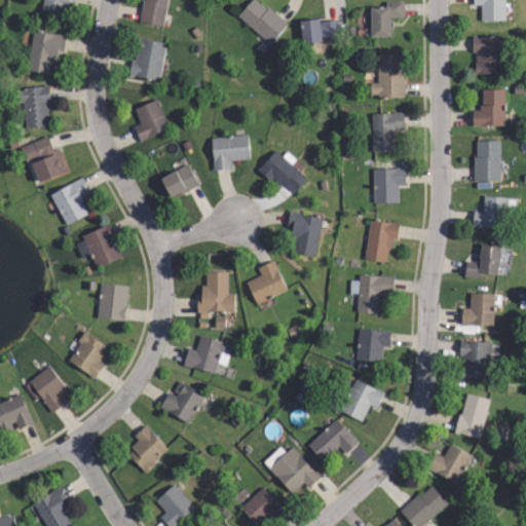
[(65,0),(65,11),(41,8),(42,0),(65,0)]
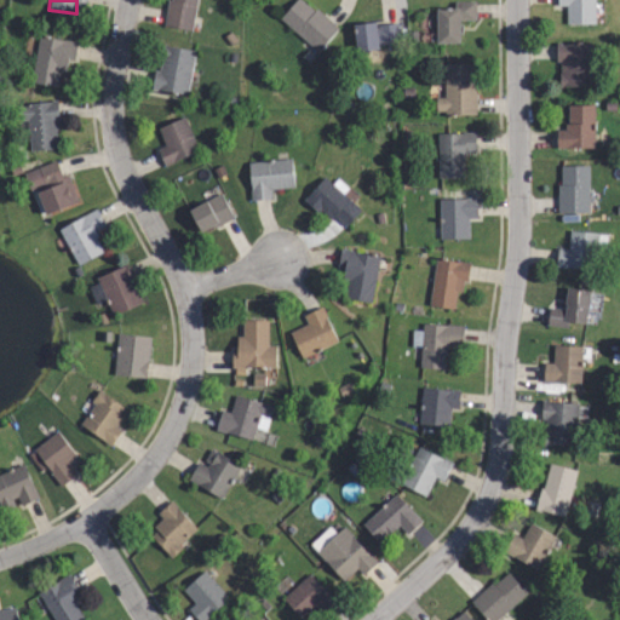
[(196,0),(191,29),(165,24),(168,0),(196,0)]
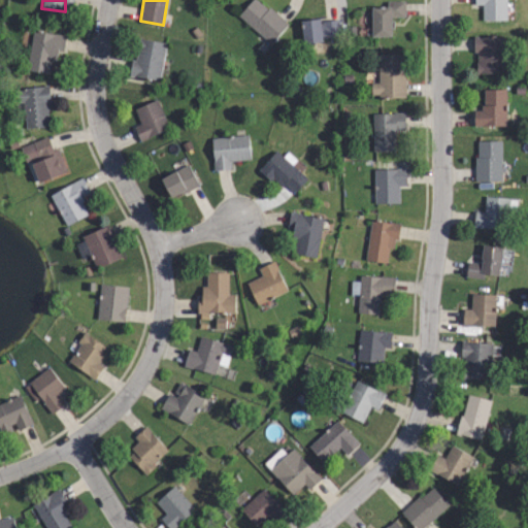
[(270,42),(239,14),(252,0),(256,0),(266,9),(269,6),(288,23),(270,42)]
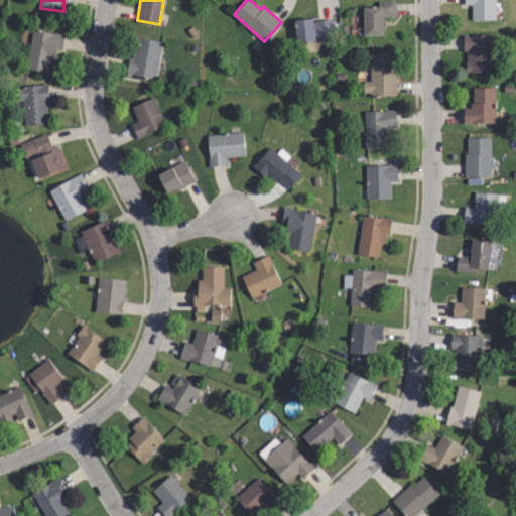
[(365,33),(364,6),(378,6),(378,1),(394,0),(394,14),(381,14),(381,33),(365,33)]
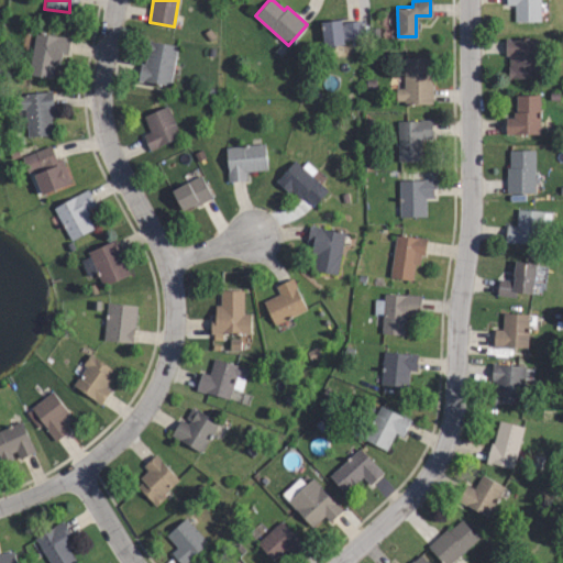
[(537,0),(537,20),(514,19),(515,6),(507,4),(507,0),(537,0)]
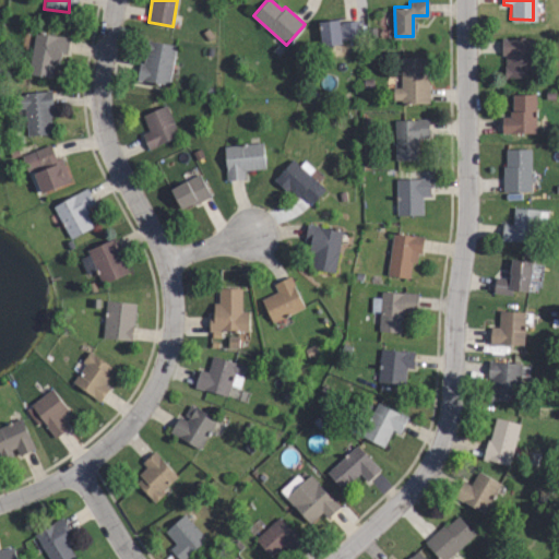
[(320,21),(341,20),(341,22),(360,21),(361,37),(356,37),(356,39),(343,39),(343,43),(322,45),(321,44),(320,21)]
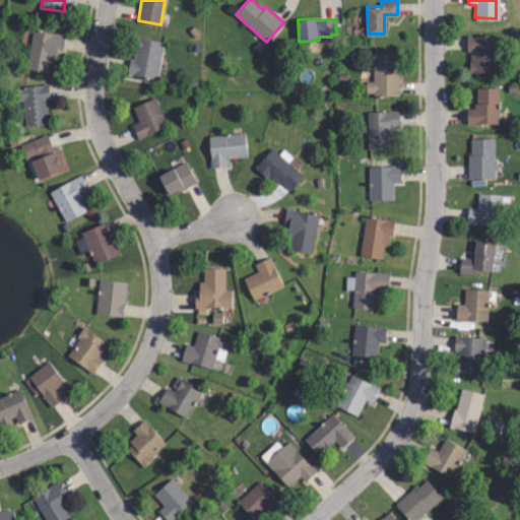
[(49,72),(29,70),(34,34),(37,34),(37,31),(41,31),(41,34),(65,37),(63,50),(57,50),(56,59),(51,59),(49,72)]
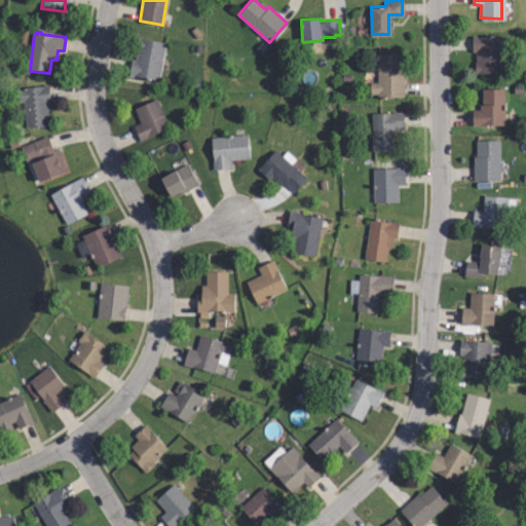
[(502,73),(474,73),(474,62),(475,62),(475,52),(472,52),(472,35),(477,35),(477,37),(502,37),(502,73)]
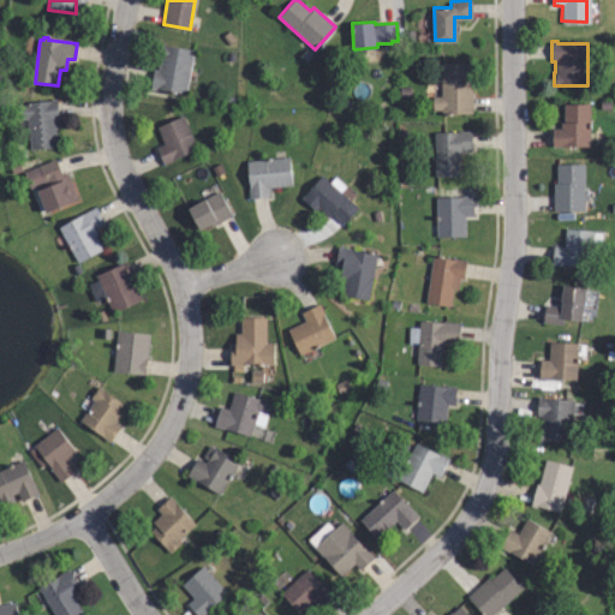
[(185,93),(150,85),(154,69),(159,70),(161,58),(159,58),(162,43),(193,49),(185,93)]
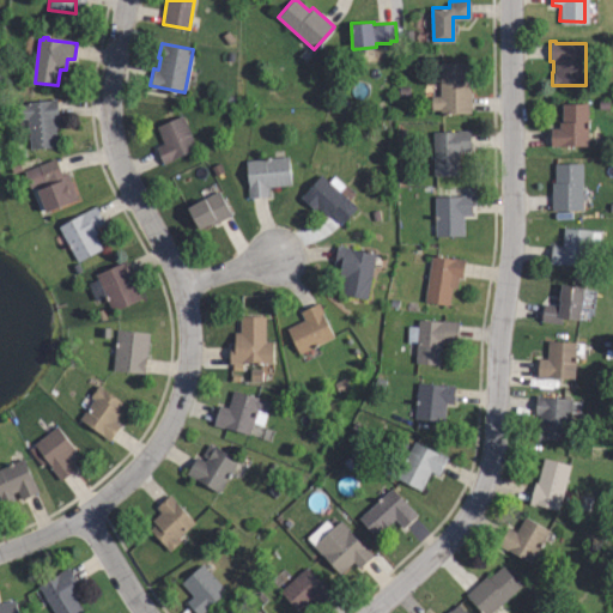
[(475,111),(445,111),(445,108),(436,108),(436,95),(445,95),(445,62),(469,62),(469,80),(475,80),(475,111)]
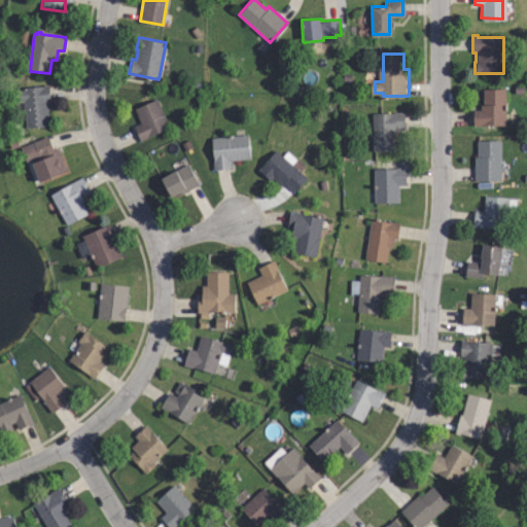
[(27,131),(25,103),(18,103),(16,94),(25,93),(25,90),(49,89),(50,105),(46,105),(49,129),(27,131)]
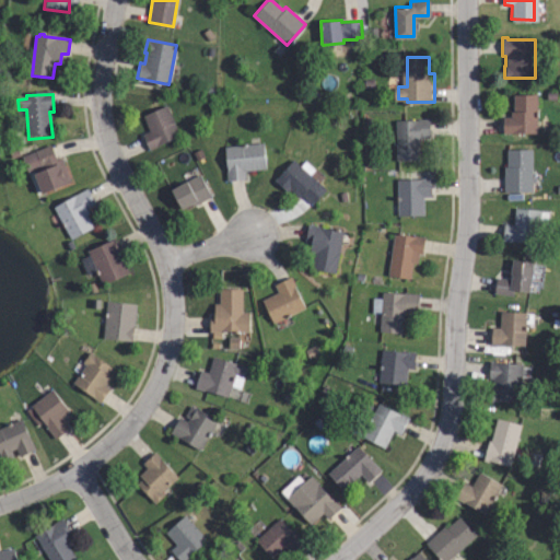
[(534,119),(534,130),(502,131),(502,117),(510,117),(510,111),(514,111),(514,95),(533,95),(534,119)]
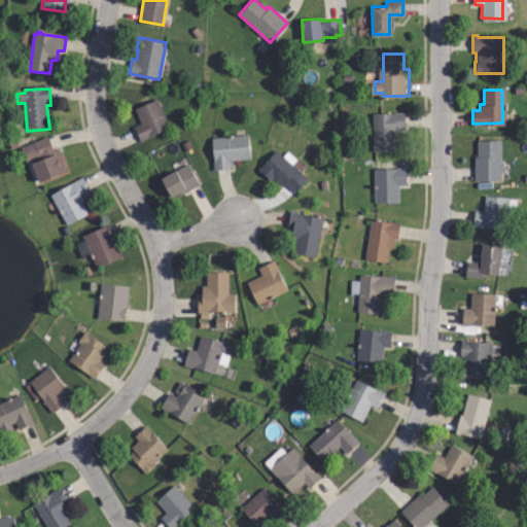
[(141,143),(135,130),(142,126),(135,110),(156,102),(169,130),(141,143)]
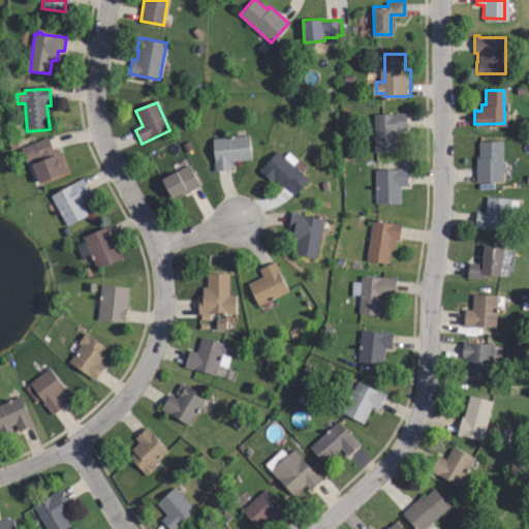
[(395,149),(376,150),(375,114),(404,113),(405,127),(397,127),(397,132),(395,132),(395,149)]
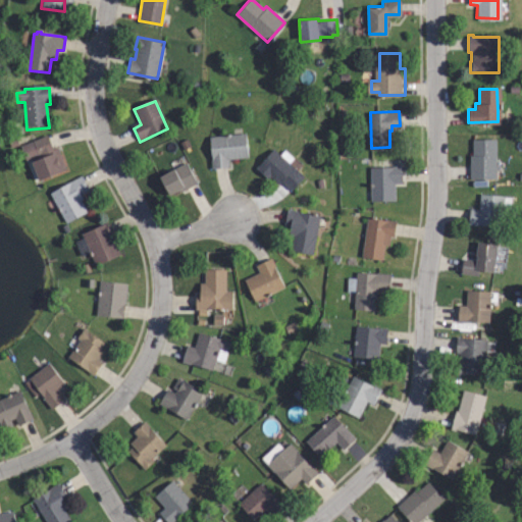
[(212,168),(210,138),(227,137),(227,135),(231,135),(231,136),(246,136),(247,157),(227,158),(227,167),(212,168)]
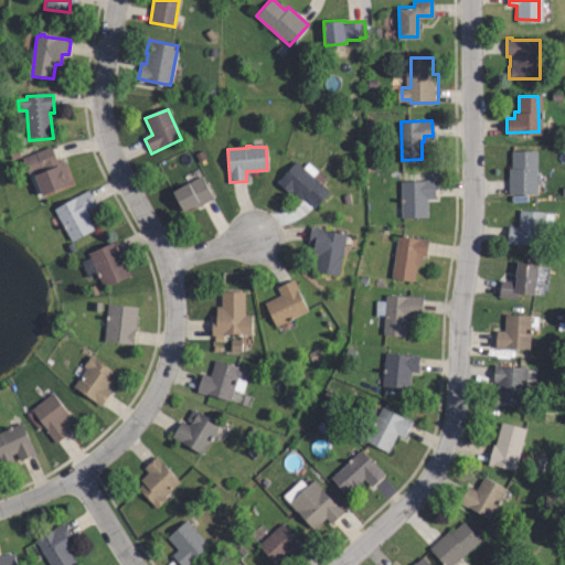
[(53,148),(59,163),(63,162),(71,185),(44,195),(36,173),(31,176),(25,158),(53,148)]
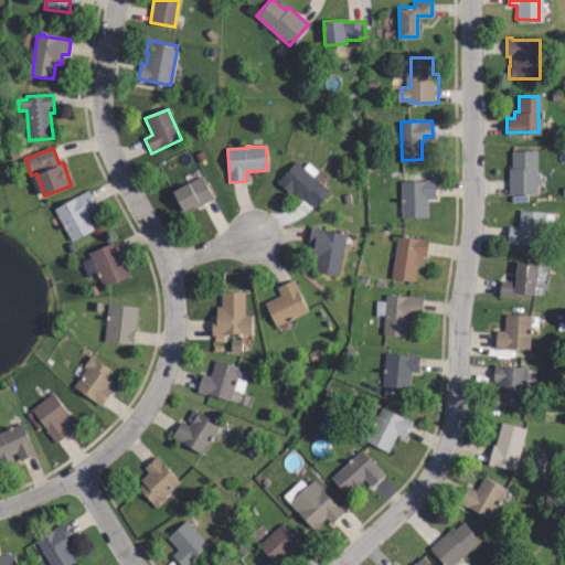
[(510,193),(510,167),(513,167),(512,150),(534,150),(535,193),(510,193)]
